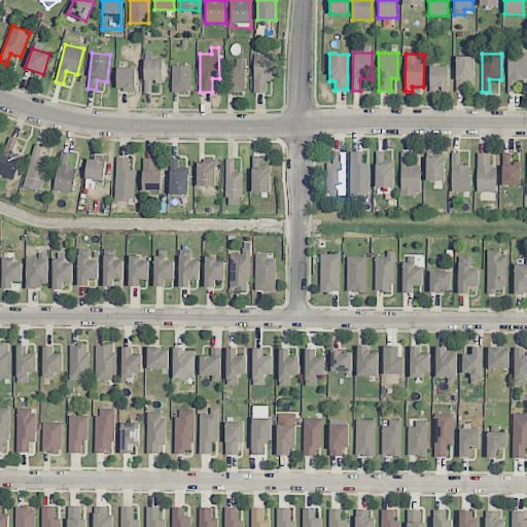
[(526,54),(507,54),(507,92),(515,92),(515,79),(526,79),(526,54)]
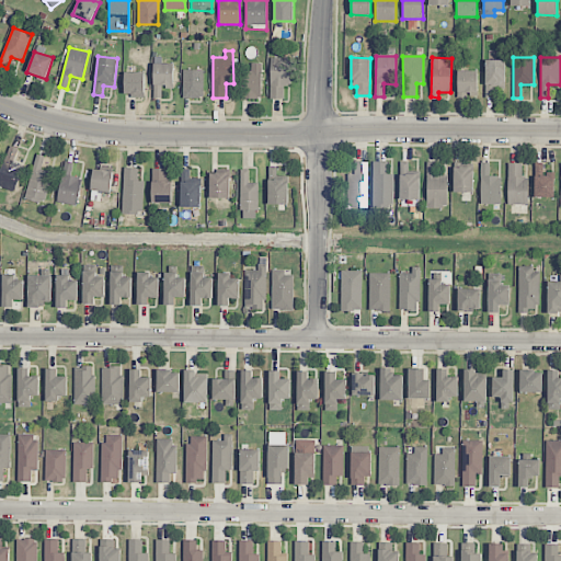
[(284,99),(284,86),(289,86),(290,58),(271,58),(270,99),(284,99)]
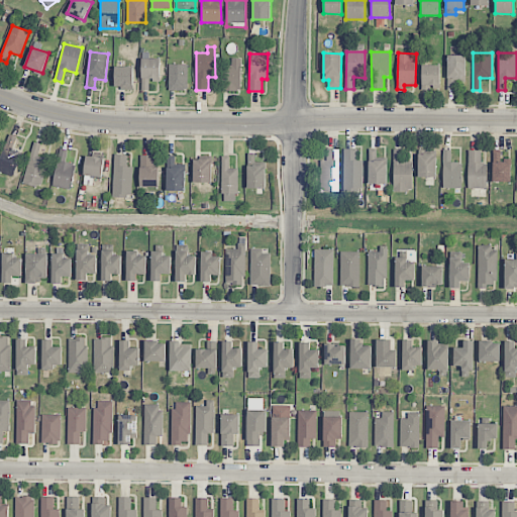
[(466,56),(448,55),(447,80),(466,80),(466,56)]
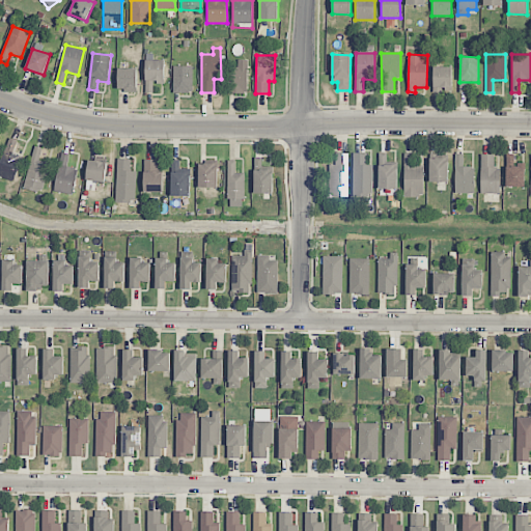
[(145,92),(154,92),(154,80),(165,80),(165,60),(146,59),(145,92)]
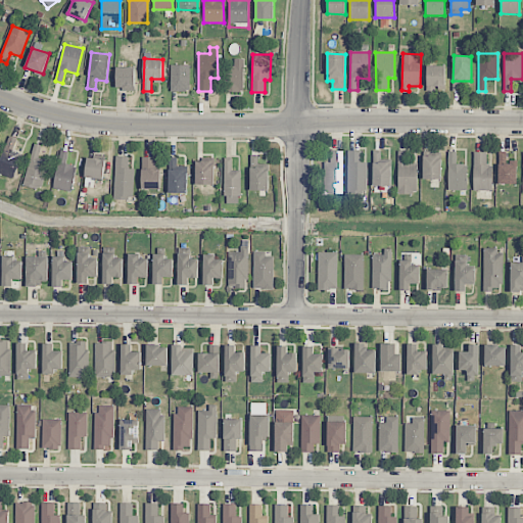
[(243,58),(234,58),(234,62),(224,62),(225,92),(244,92),(243,58)]
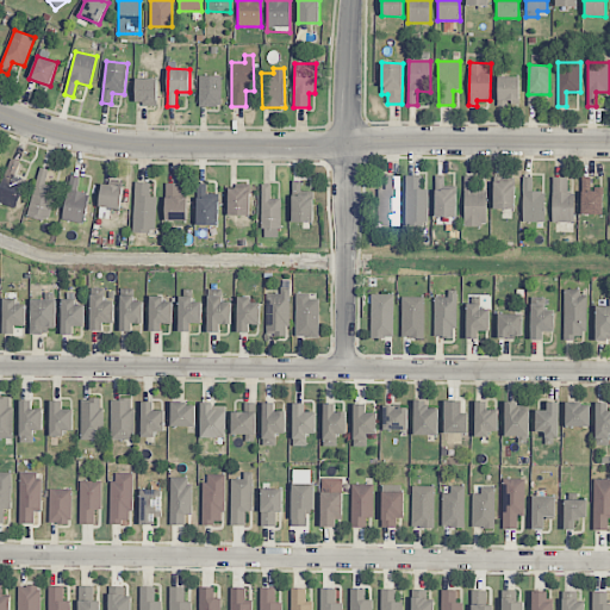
[(200,106),(222,106),(221,75),(198,76),(200,106)]
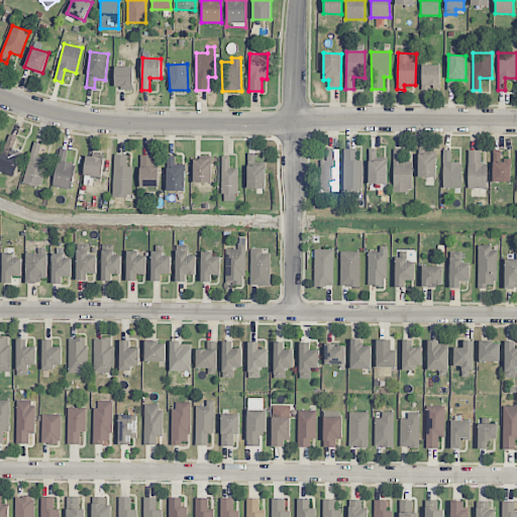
[(115,89),(134,88),(133,66),(115,67),(115,89)]
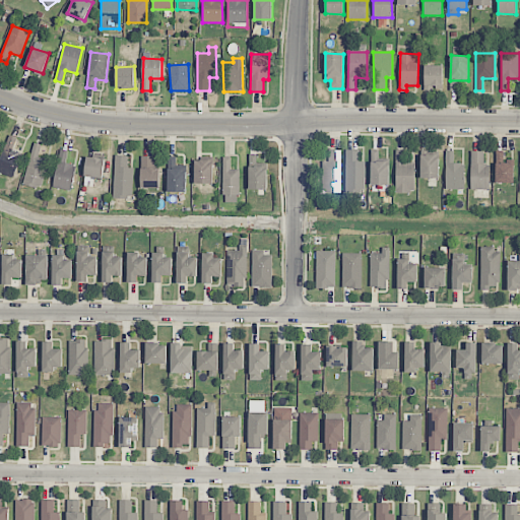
[(443,66),(425,66),(425,90),(432,90),(432,85),(443,85),(443,66)]
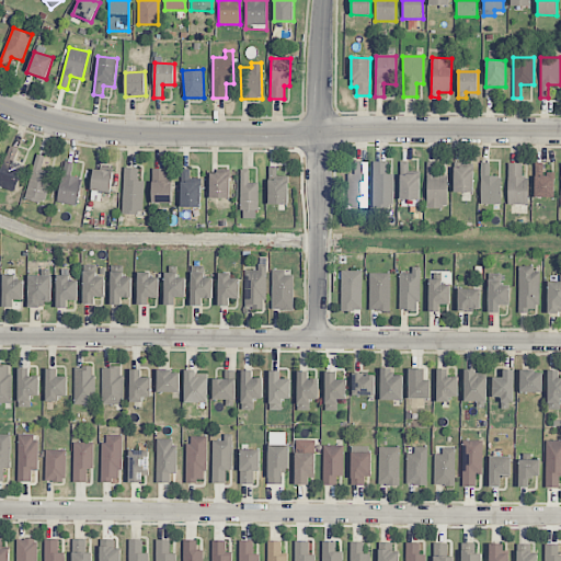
[(19,149),(10,146),(0,171),(0,185),(15,192),(25,165),(14,161),(19,149)]
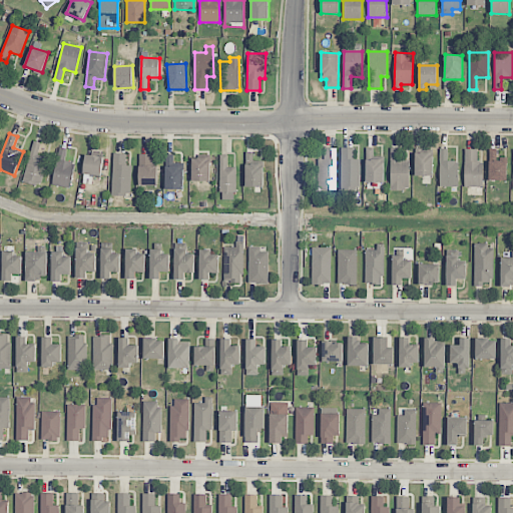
[(40,142),(32,141),(24,182),(42,185),(48,156),(38,154),(40,142)]
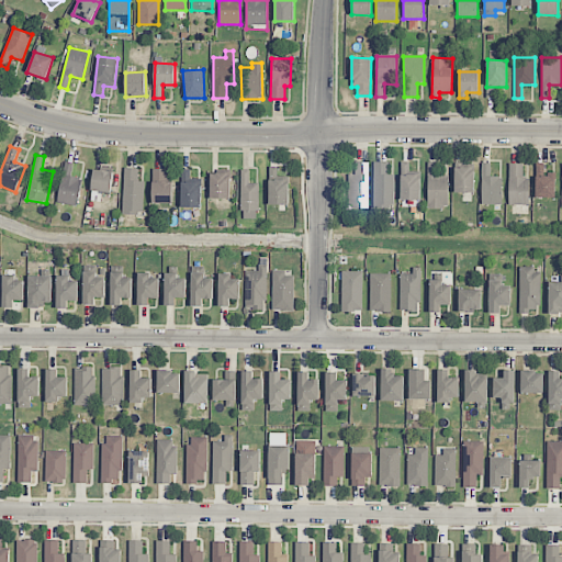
[(74,163),(65,161),(57,202),(78,205),(83,178),(71,176),(74,163)]
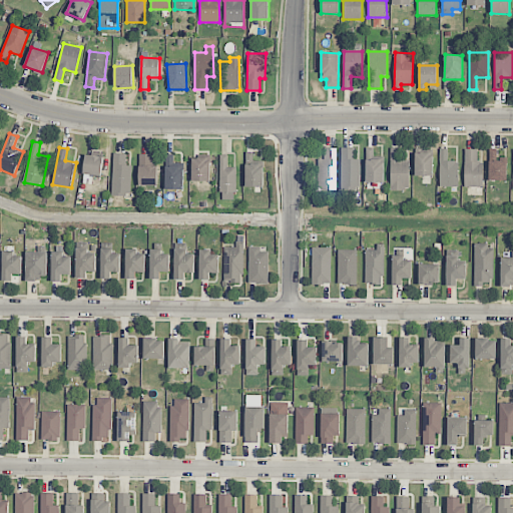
[(335,189),(337,147),(324,147),(324,158),(318,158),(318,188),(335,189)]
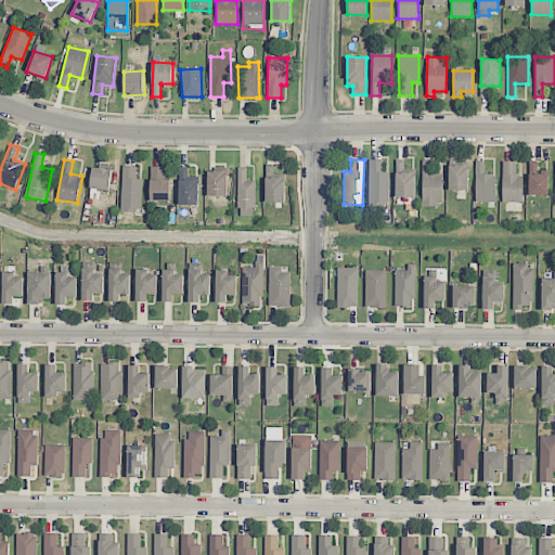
[(389,205),(389,171),(384,171),(384,159),(369,159),(370,205),(389,205)]
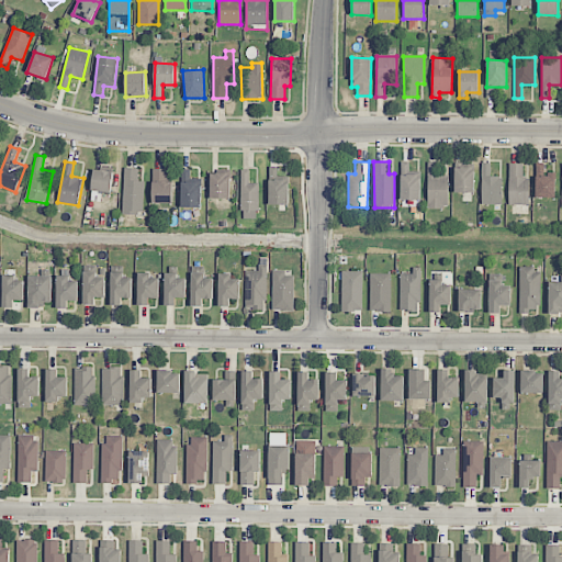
[(420,176),(409,176),(409,163),(401,161),(401,200),(420,200),(420,176)]
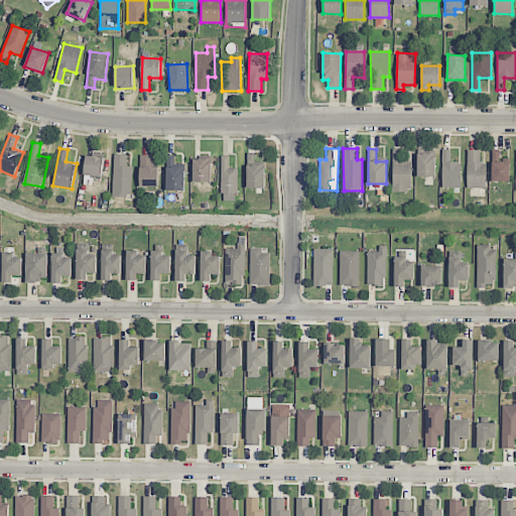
[(411,191),(411,161),(400,160),(400,149),(393,149),(392,190),(411,191)]
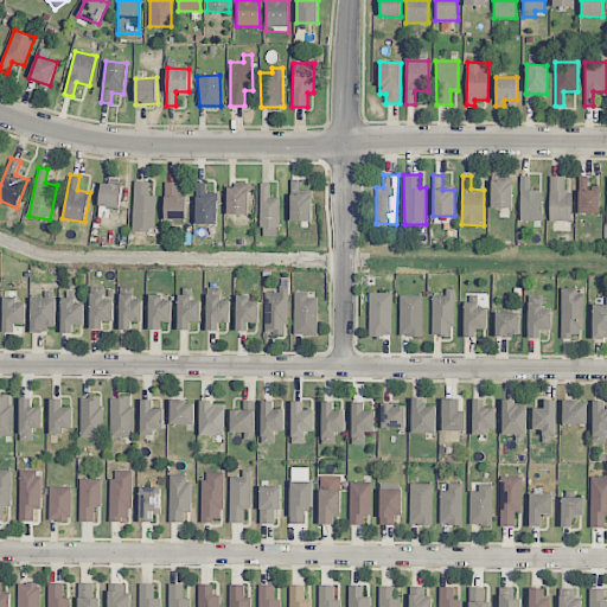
[(519,221),(542,221),(542,191),(530,191),(530,177),(521,176),(519,221)]
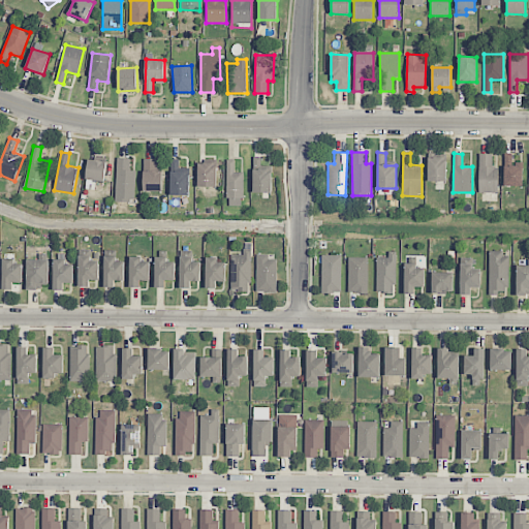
[(498,166),(492,166),(492,154),(479,153),(478,192),(497,193),(498,166)]
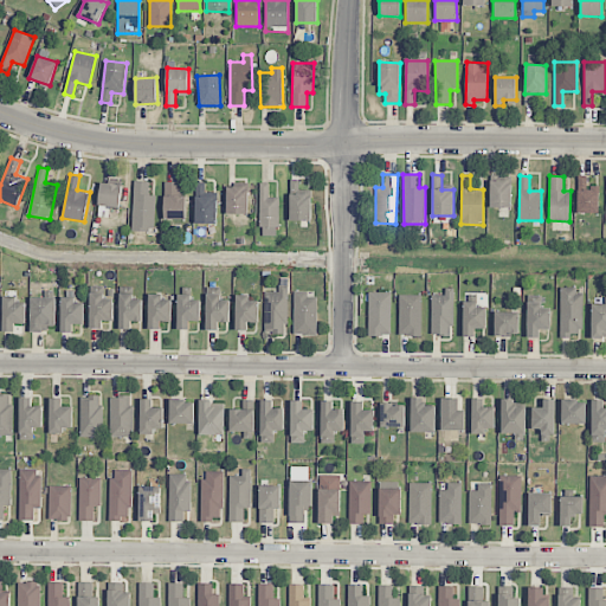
[(599,189),(587,189),(587,176),(578,175),(577,213),(599,213),(599,189)]
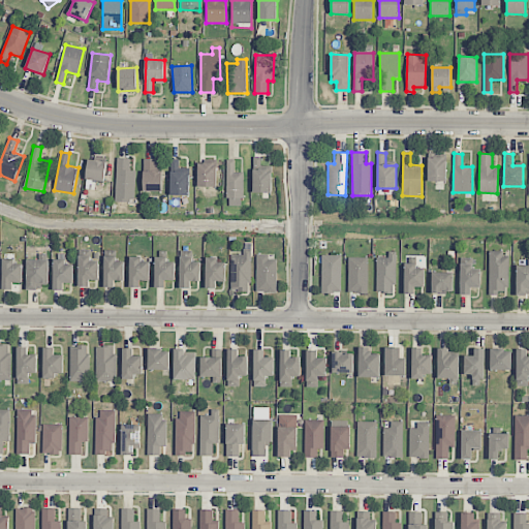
[(272,192),(271,167),(261,168),(260,157),(253,157),(253,193),(272,192)]
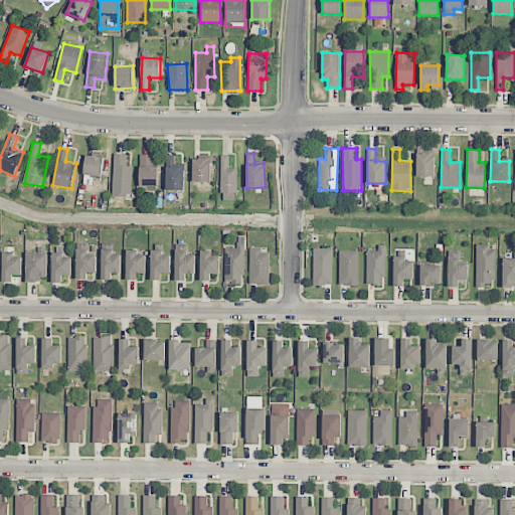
[(416,176),(434,177),(435,153),(416,153),(416,176)]
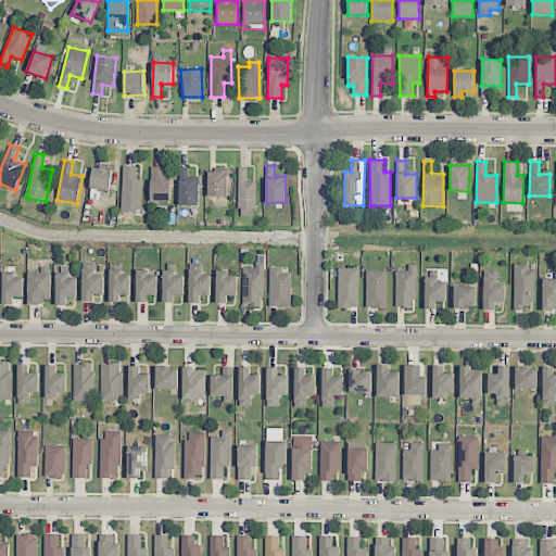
[(137,179),(137,166),(123,166),(122,211),(141,212),(142,179),(137,179)]
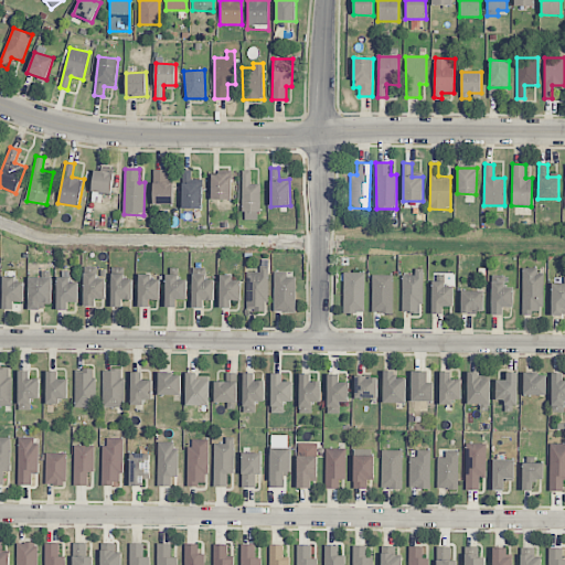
[(171,169),(152,170),(153,204),(172,203),(171,169)]
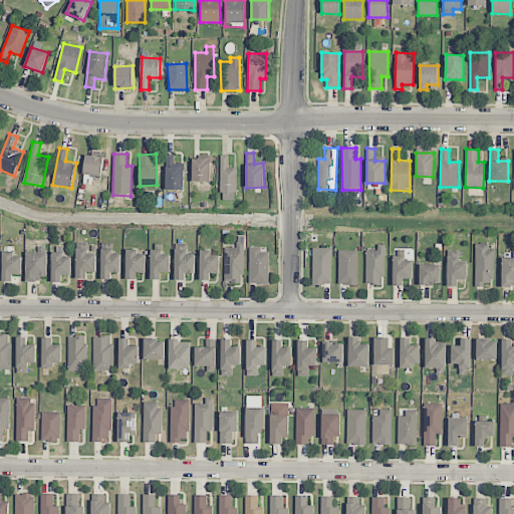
[(103,157),(85,155),(83,174),(101,176),(103,157)]
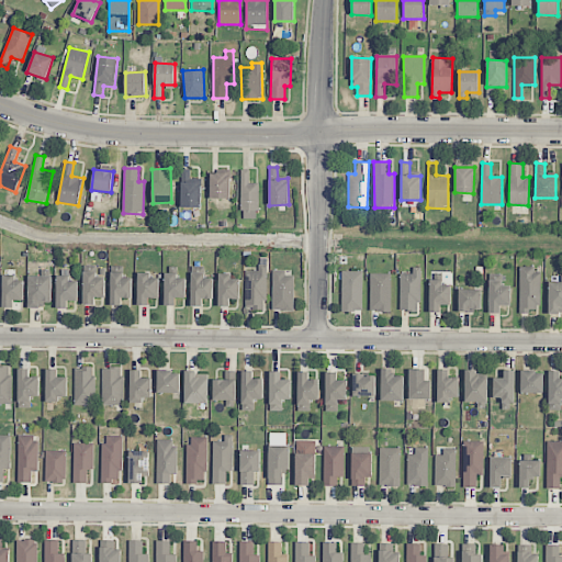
[(181,208),(200,208),(201,178),(191,178),(191,169),(181,169),(181,208)]
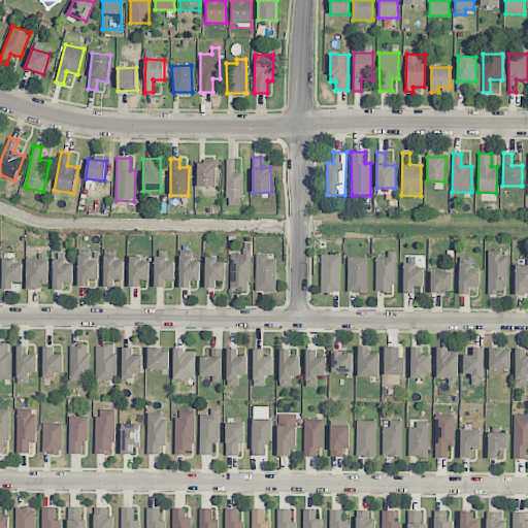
[(227,205),(242,205),(242,171),(234,171),(234,159),(227,159),(227,205)]
